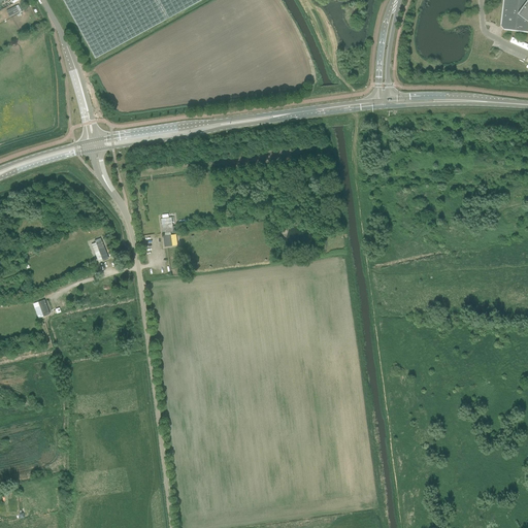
[(62,0),(95,59),(201,0),(62,0)]
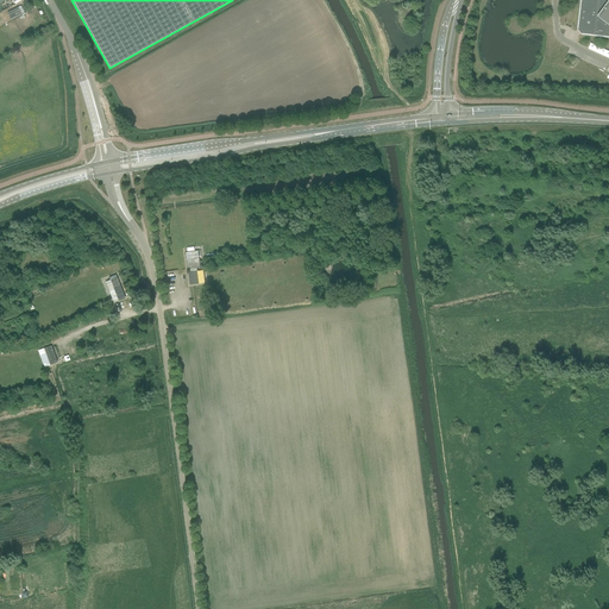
[(608,0),(581,0),(577,30),(579,30),(581,32),(581,35),(608,37),(608,0)]
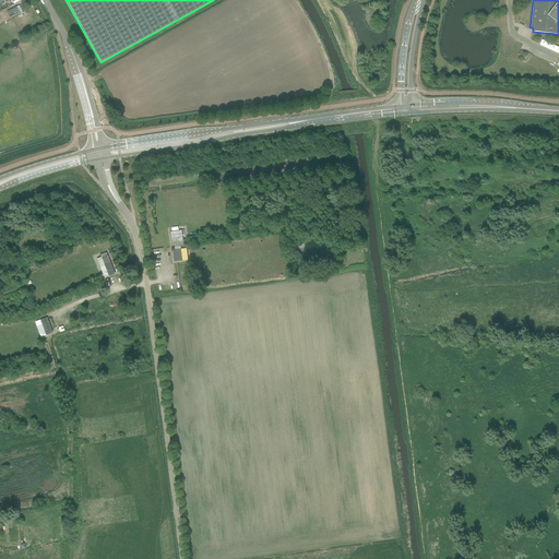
[(19,6),(7,12),(11,20),(23,13),(19,6)]
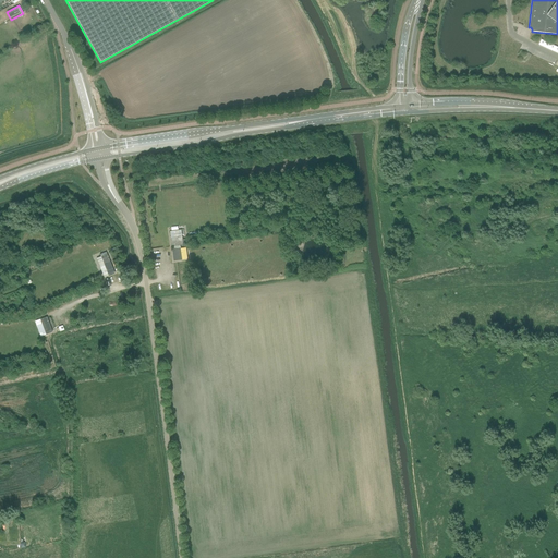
[(171,238),(172,246),(183,245),(182,237),(181,230),(170,231),(171,238)]
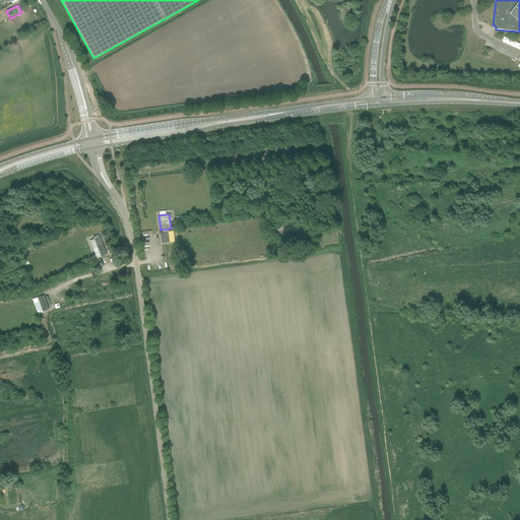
[(169,232),(166,232),(160,233),(163,244),(170,243),(169,232)]
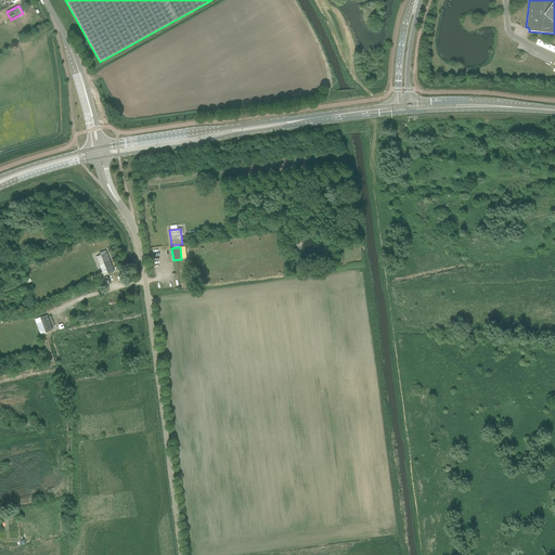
[(100,255),(103,263),(110,260),(106,253),(100,255)]
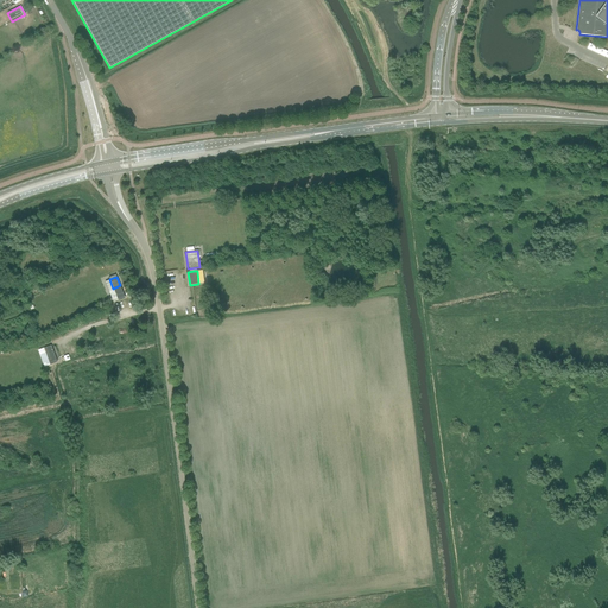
[(114,290),(118,301),(125,298),(120,286),(114,290)]
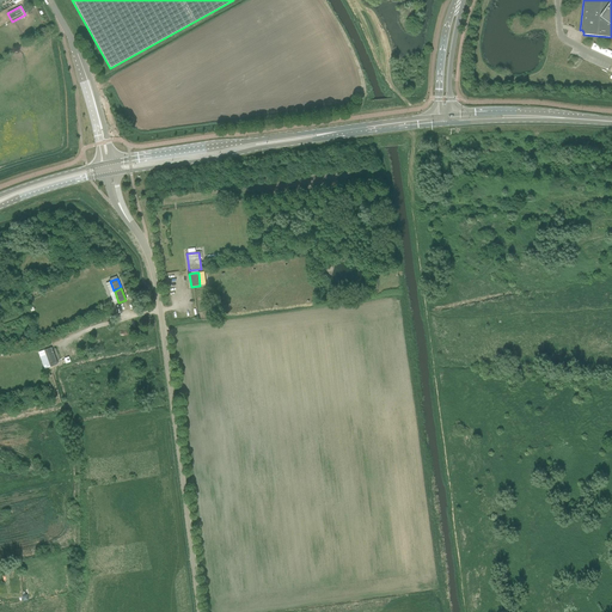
[(50,367),(57,363),(51,348),(44,350),(50,367)]
